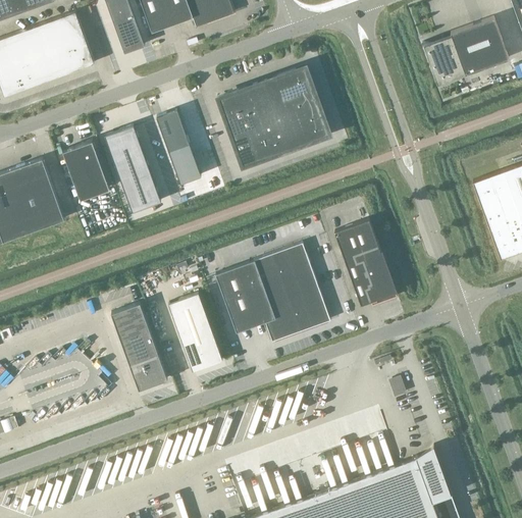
[(0,0),(0,19),(53,0),(0,0)]
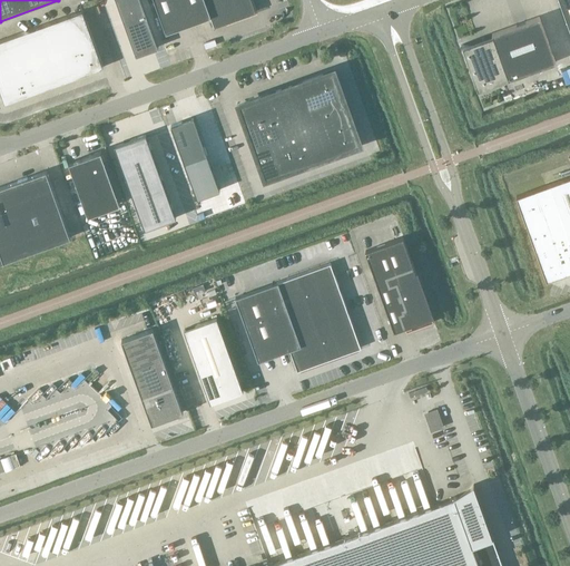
[(139,0),(115,0),(136,59),(158,51),(139,0)]
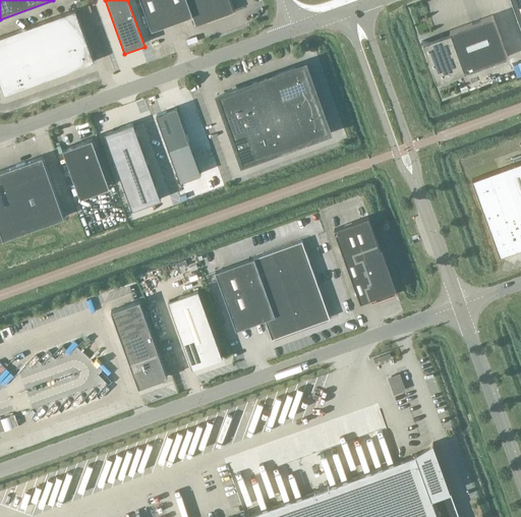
[(139,0),(152,34),(163,30),(172,26),(163,0),(139,0)]
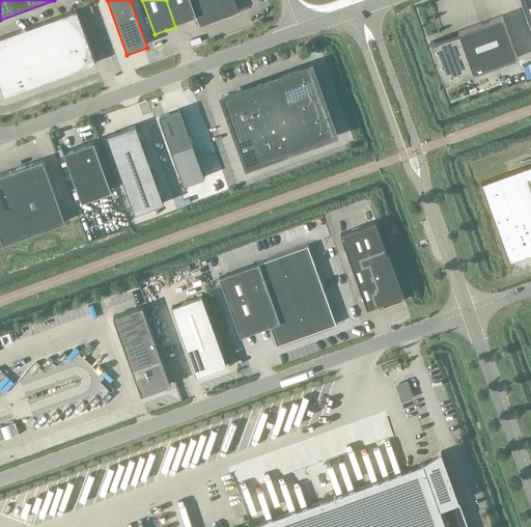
[(166,0),(175,27),(196,20),(189,0),(166,0)]
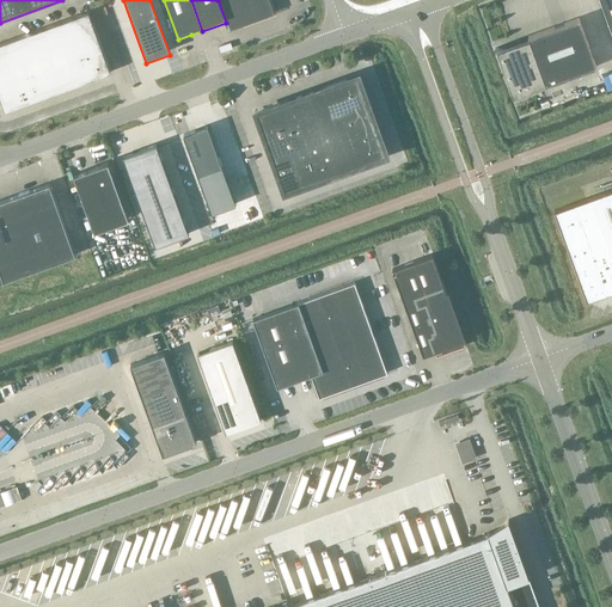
[(268,0),(218,0),(226,23),(231,35),(232,35),(231,34),(275,18),(268,0)]
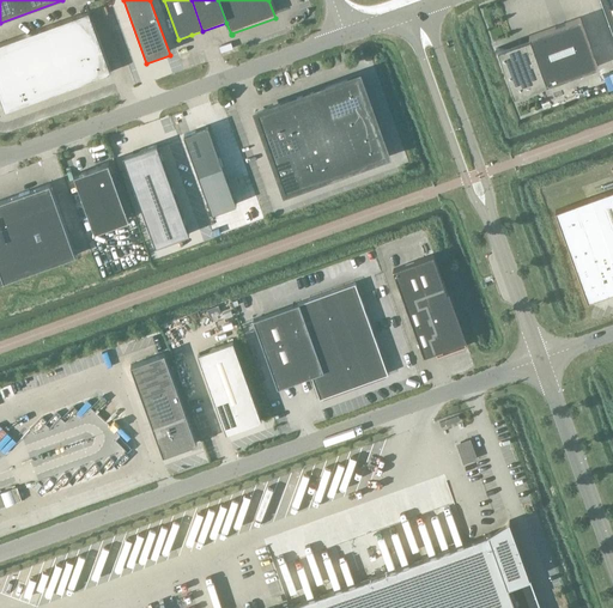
[(612,0),(599,0),(612,38),(612,0)]
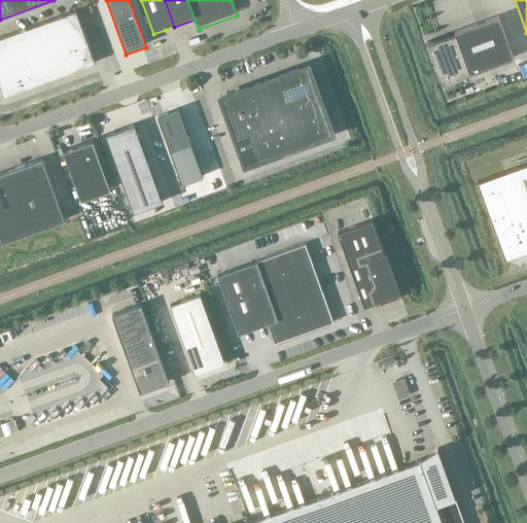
[(76,13),(0,41),(0,86),(4,99),(95,66),(76,13)]
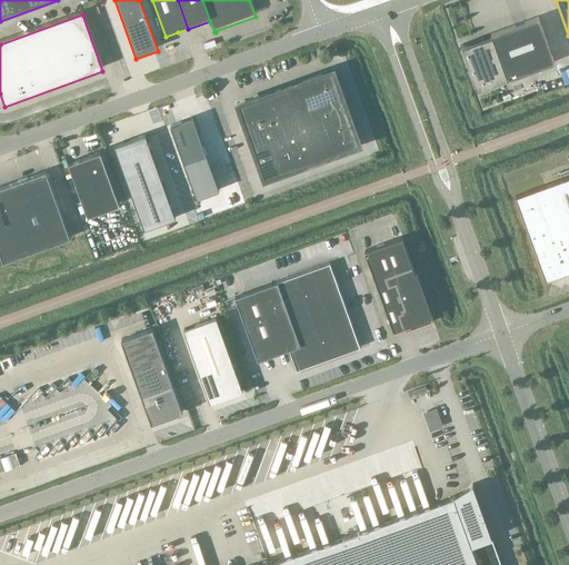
[(477,52),(461,49),(477,95),(555,67),(538,21),(491,38),(491,47),(477,52)]
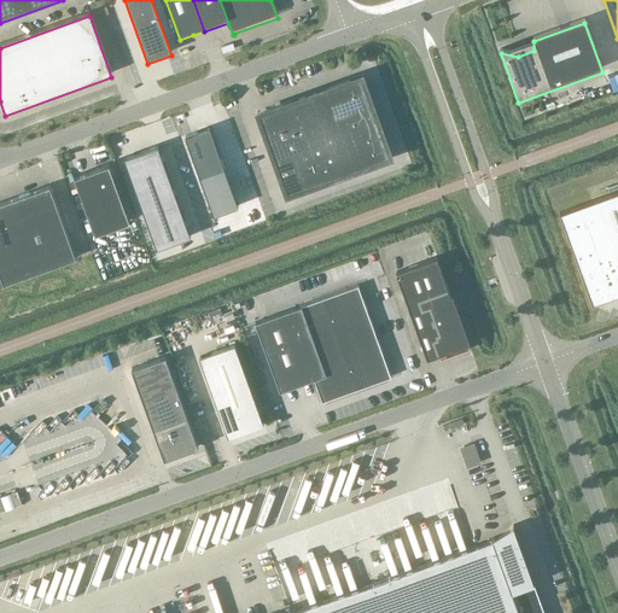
[(362,81),(260,118),(289,198),(390,161),(362,81)]
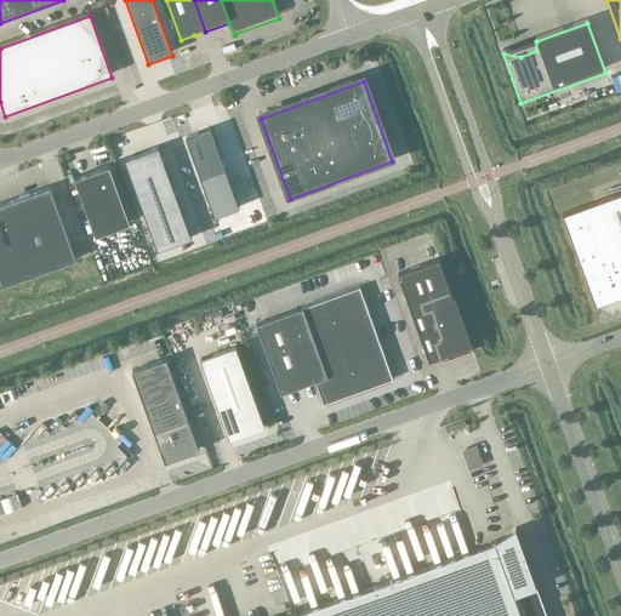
[(186,141),(186,142),(215,221),(239,211),(226,174),(211,132),(186,141)]
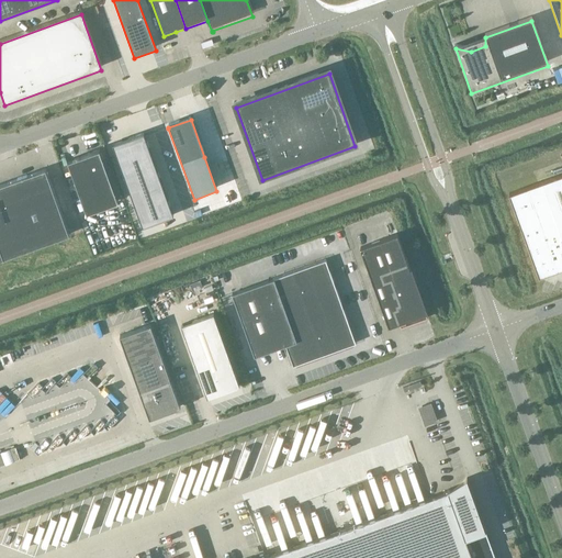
[(143,135),(112,146),(143,230),(173,219),(143,135)]
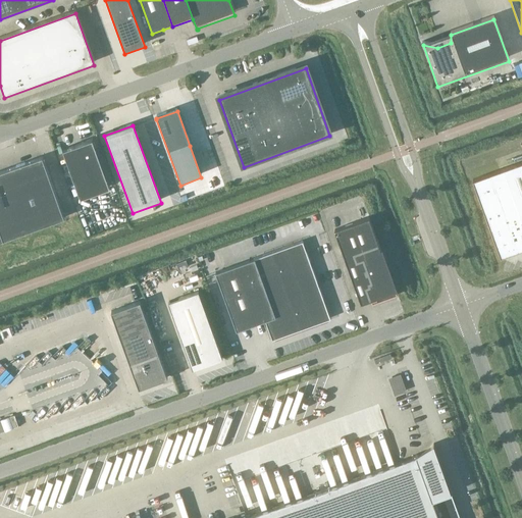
[(81,201),(110,190),(93,142),(63,152),(81,201)]
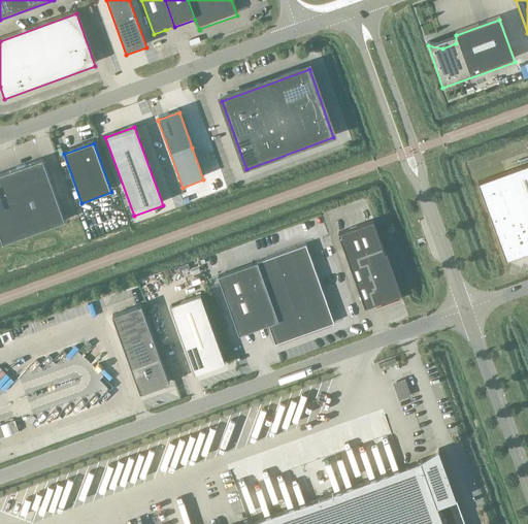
[(0,247),(65,223),(42,162),(0,176),(0,247)]
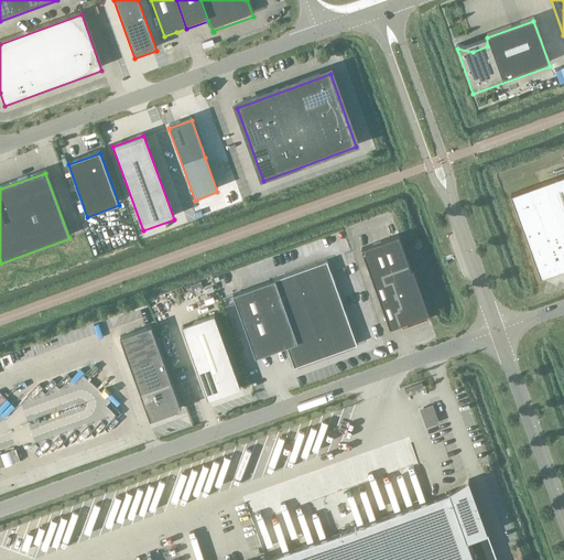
[(563,179),(540,187),(511,198),(533,260),(540,280),(563,270),(563,179)]
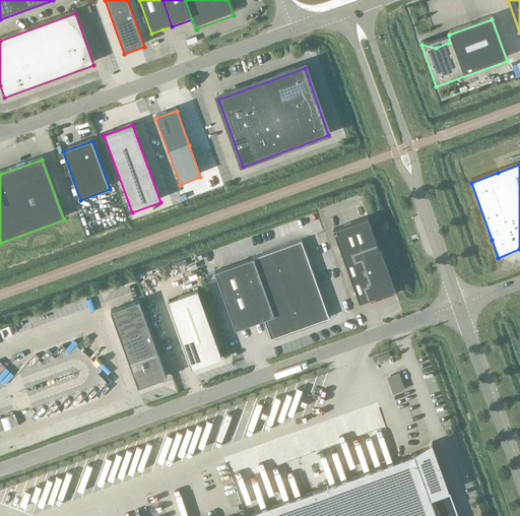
[(368,219),(333,233),(360,306),(369,302),(371,307),(395,298),(368,219)]
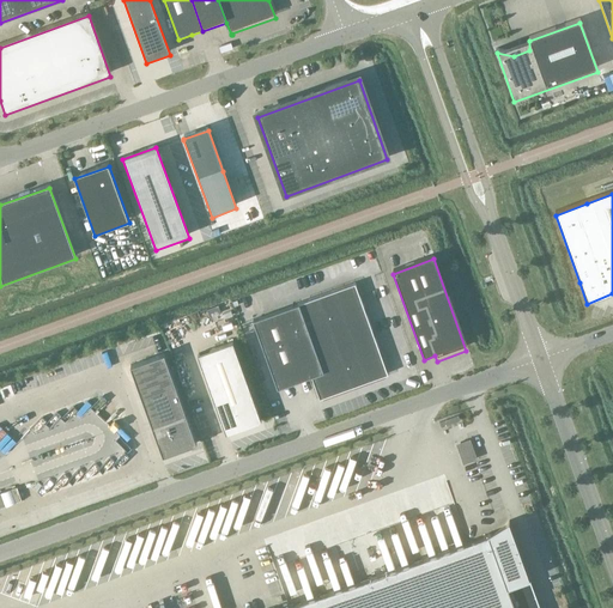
[(320,403),(387,378),(354,287),(253,324),(278,393),(311,381),(320,403)]
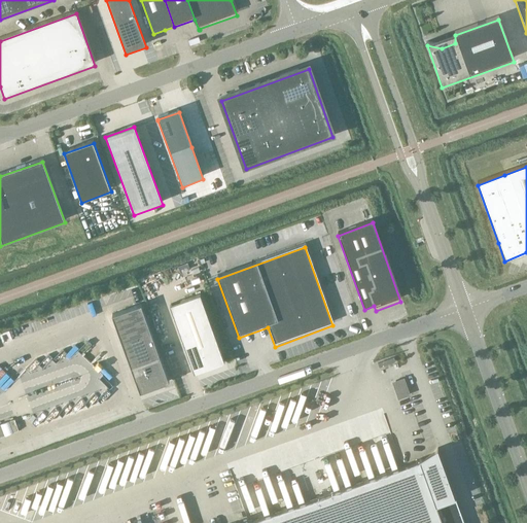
[(186,352),(195,376),(224,364),(216,341),(200,298),(170,308),(186,352)]
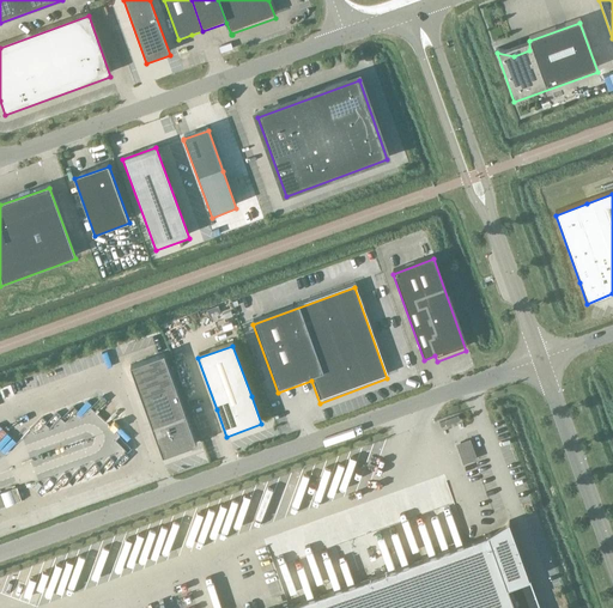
[(163,460),(196,447),(165,357),(132,370),(163,460)]
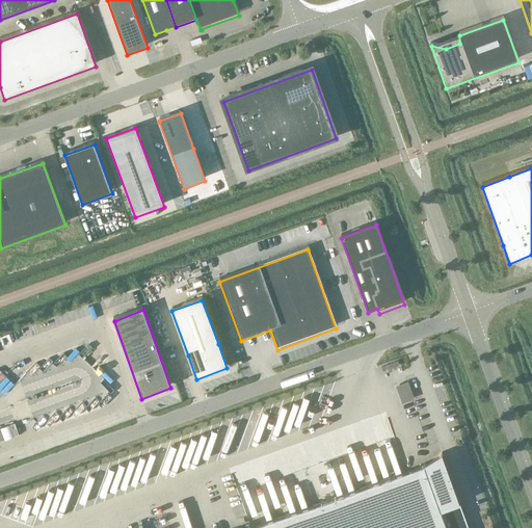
[(399,388),(405,405),(414,402),(407,386),(399,388)]
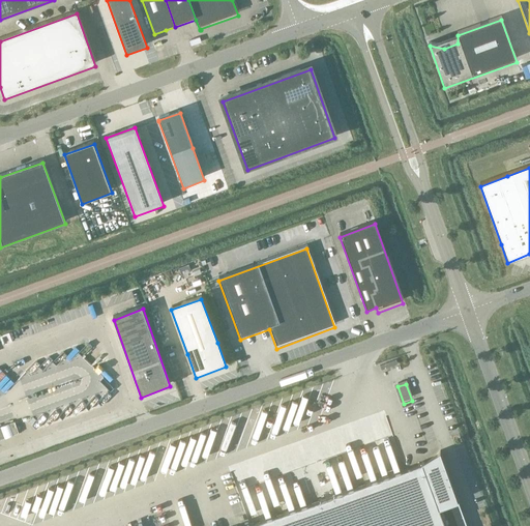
[(0,430),(0,443),(19,437),(15,426),(0,430)]
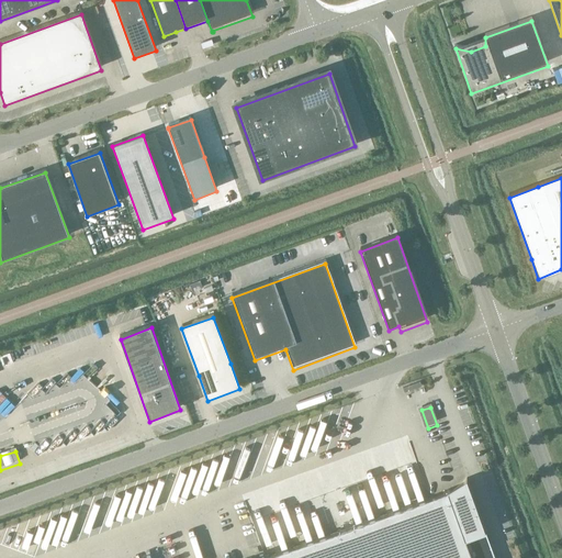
[(494,557),(467,482),(464,487),(450,494),(448,494),(271,557),(494,557)]
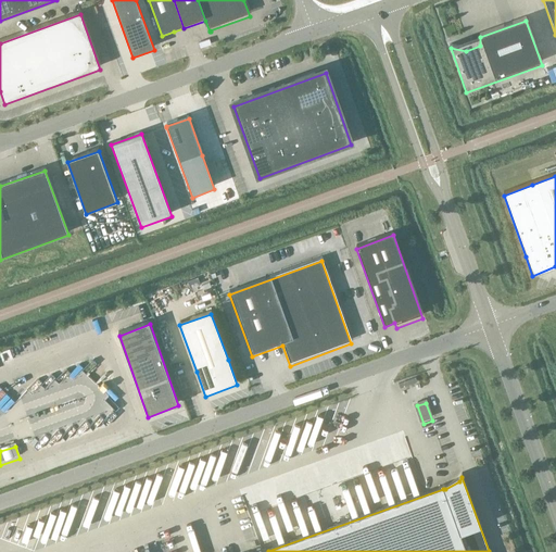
[(245,542),(227,549),(228,551),(248,551),(245,542)]
